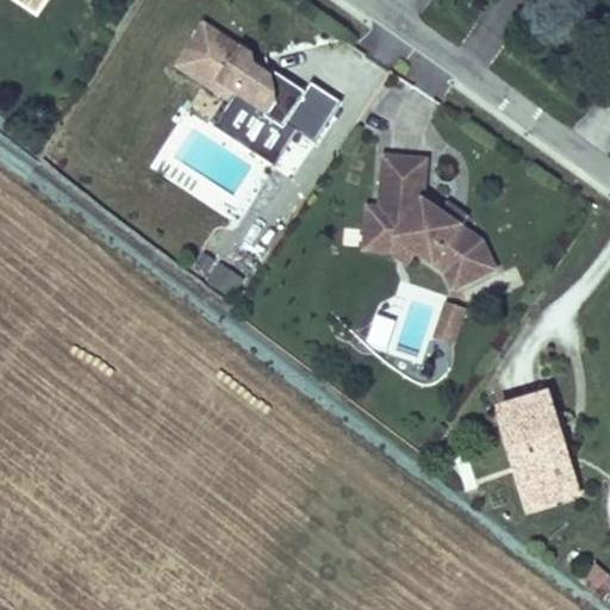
[(41,0),(14,0),(33,12),(41,0)]
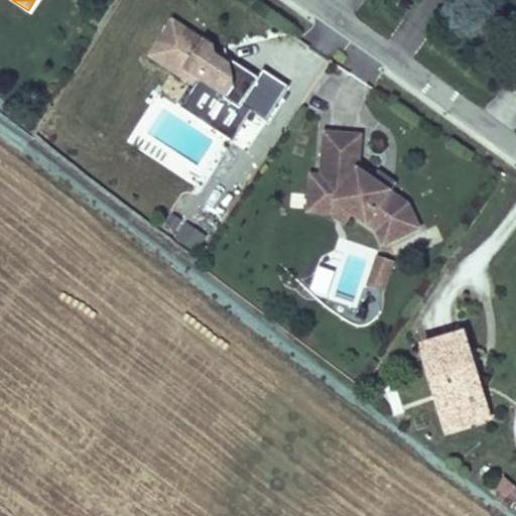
[(285,86),(259,69),(255,77),(230,59),(212,52),(212,42),(171,17),(146,55),(191,85),(197,78),(223,95),(221,97),(236,107),(238,104),(263,120),(285,86)]
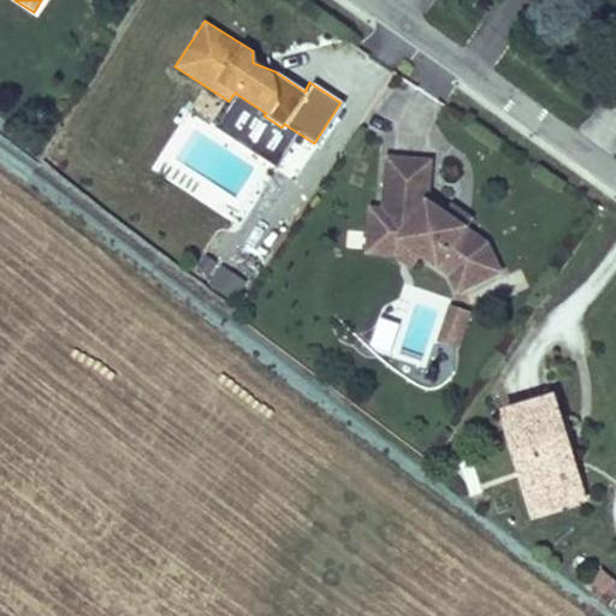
[(379,206),(378,237),(397,238),(419,253),(445,278),(454,273),(462,290),(504,271),(491,240),(467,224),(472,218),(449,202),(444,209),(427,199),(431,159),(381,154),(379,206)]
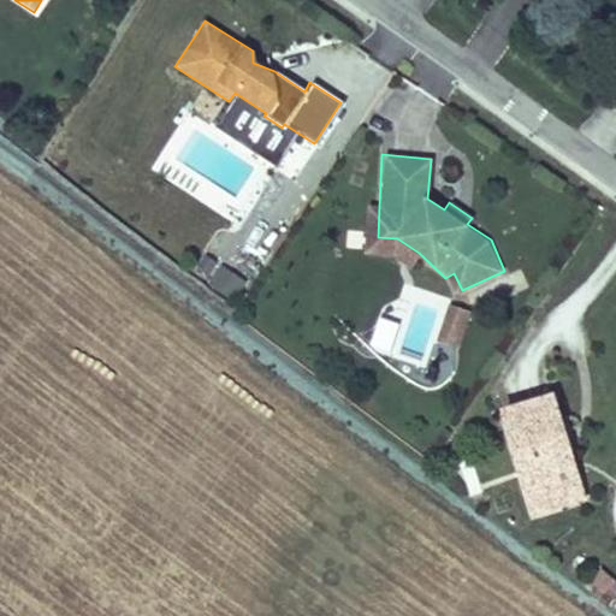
[(378,237),(379,206),(366,205),(363,254),(392,255),(409,266),(419,253),(397,238),(378,237)]
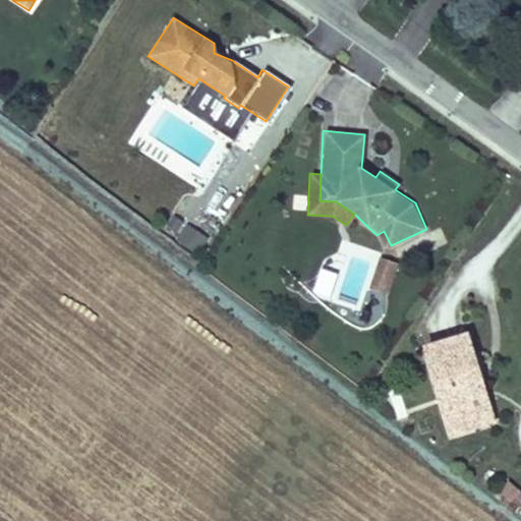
[(184,224),(175,241),(199,254),(209,237),(184,224)]
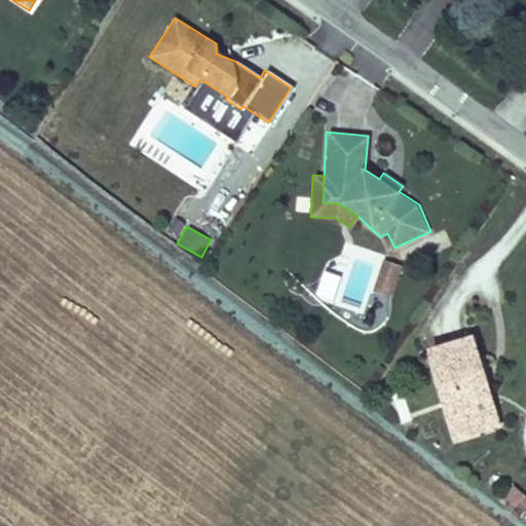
[(387,233),(380,237),(387,251),(395,248),(387,233)]
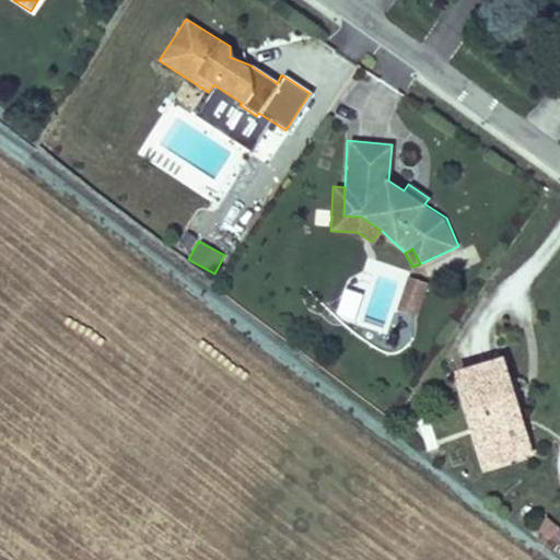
[(417,300),(422,282),(407,278),(401,295),(417,300)]
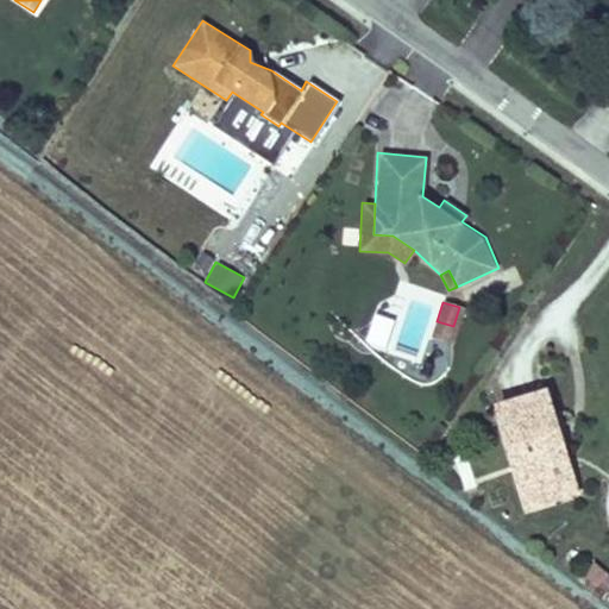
[(447,341),(453,326),(437,321),(431,337),(447,341)]
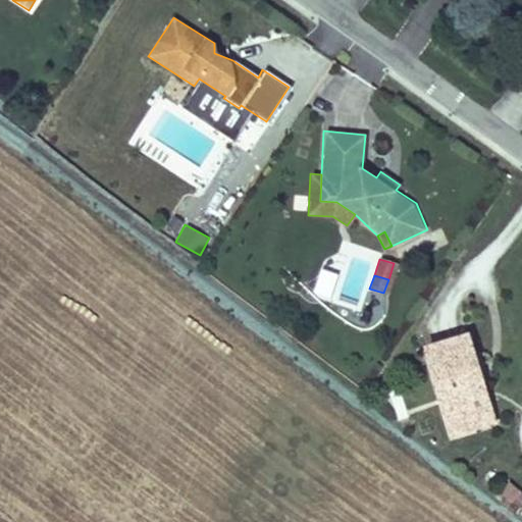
[(488,407),(468,333),(423,347),(444,420),(488,407)]
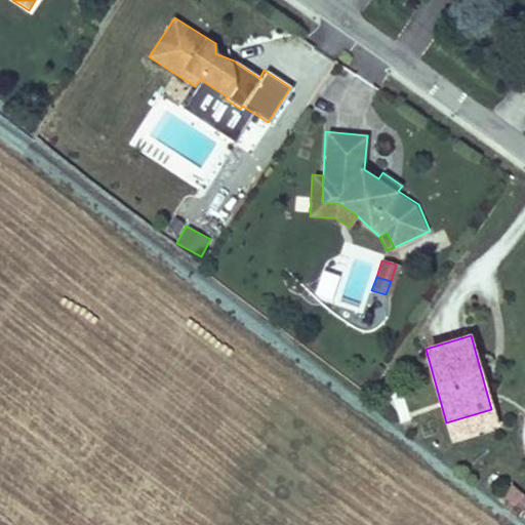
[(495,423),(491,409),(446,422),(450,437),(495,423)]
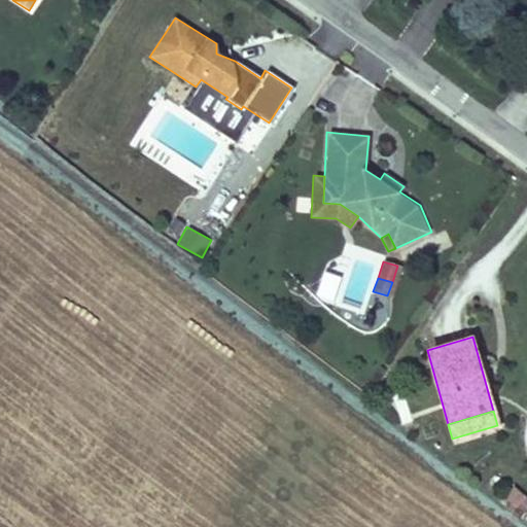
[(526,497),(515,487),(503,498),(524,516),(526,512),(526,497)]
